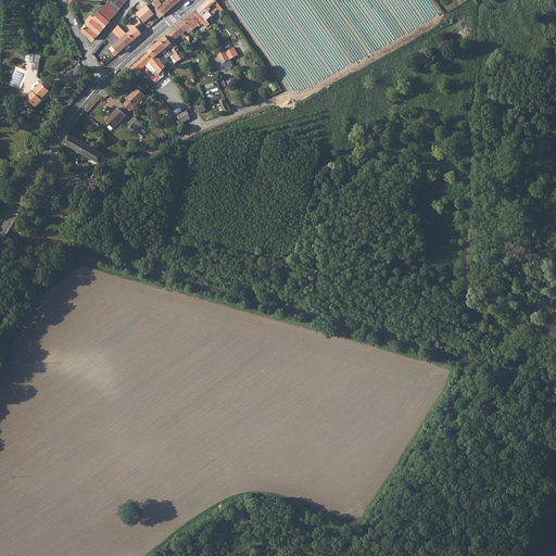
[(126,0),(110,0),(109,2),(118,10),(126,0)]
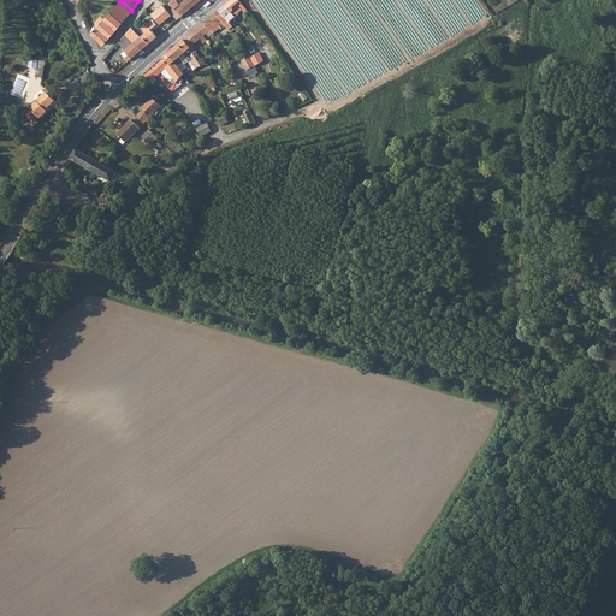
[(177,0),(172,0),(169,4),(171,5),(182,16),(196,4),(193,0),(185,0),(182,4),(177,0)]
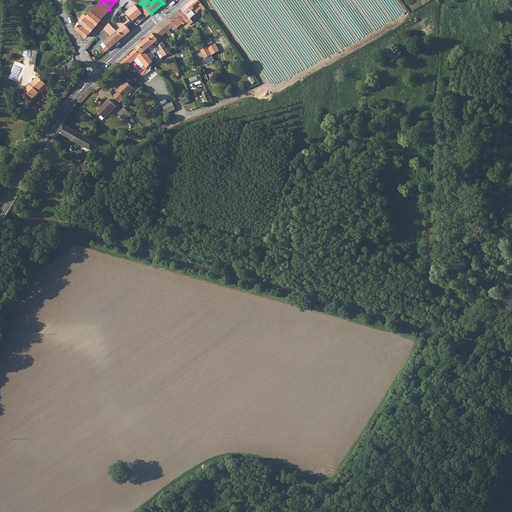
[(200,3),(198,0),(191,0),(182,9),(190,18),(201,8),(203,12),(206,10),(200,3)]
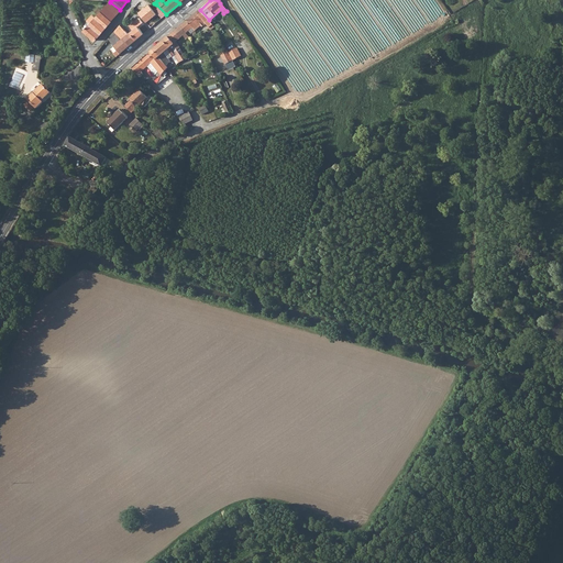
[(112,20),(120,10),(110,2),(102,11),(112,20)]
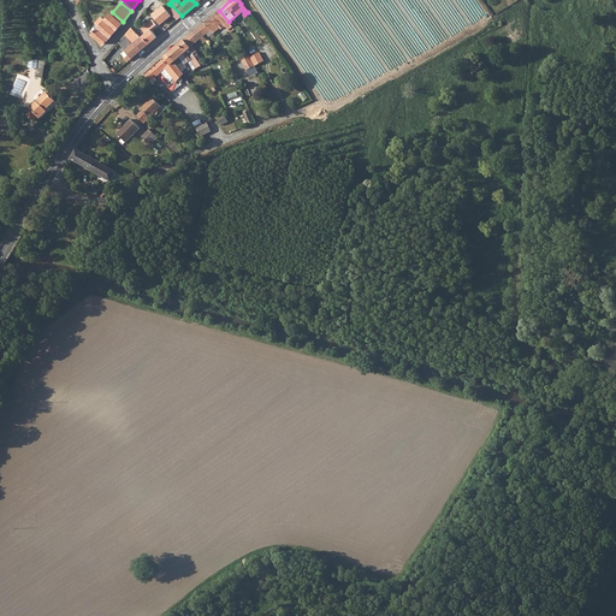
[(167,7),(178,18),(182,16),(171,5),(167,7)]
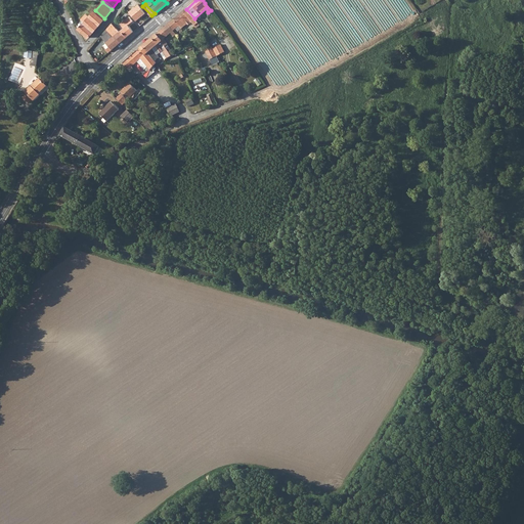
[(194,18),(186,9),(174,19),(168,24),(177,35),(182,30),(184,33),(190,27),(191,28),(194,26),(198,29),(202,26),(194,18)]
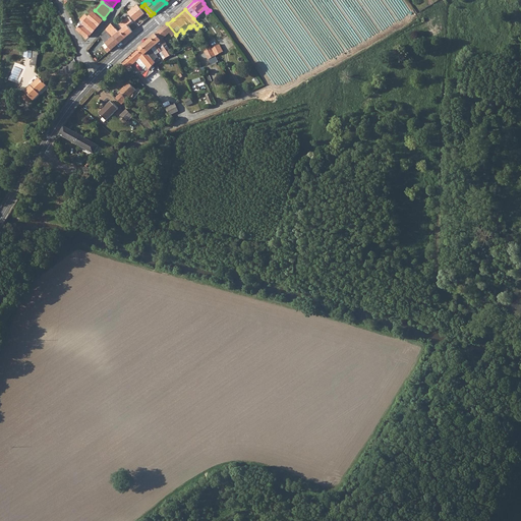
[(95,10),(90,16),(89,17),(99,25),(104,18),(95,10)]
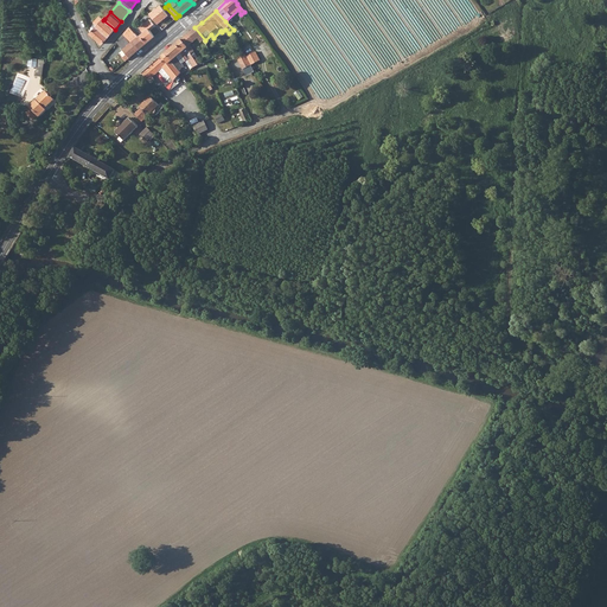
[(144,32),(140,36),(147,42),(155,36),(148,29),(153,24),(149,19),(139,29),(144,32)]
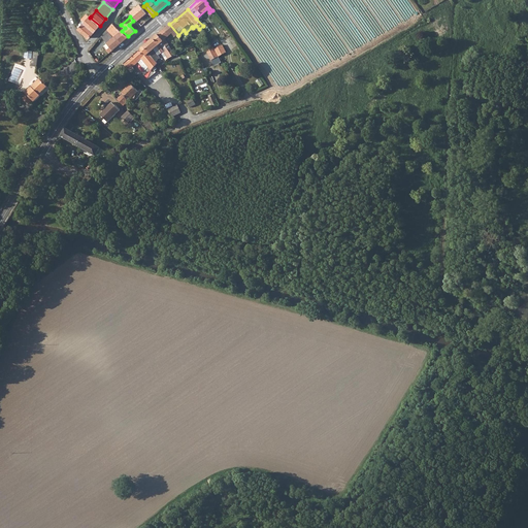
[(79,29),(90,38),(100,26),(90,18),(79,29)]
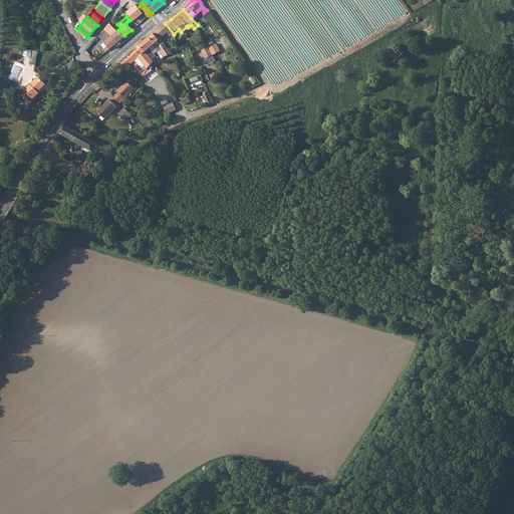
[(160,28),(166,35),(168,33),(171,37),(173,36),(174,34),(165,23),(160,28)]
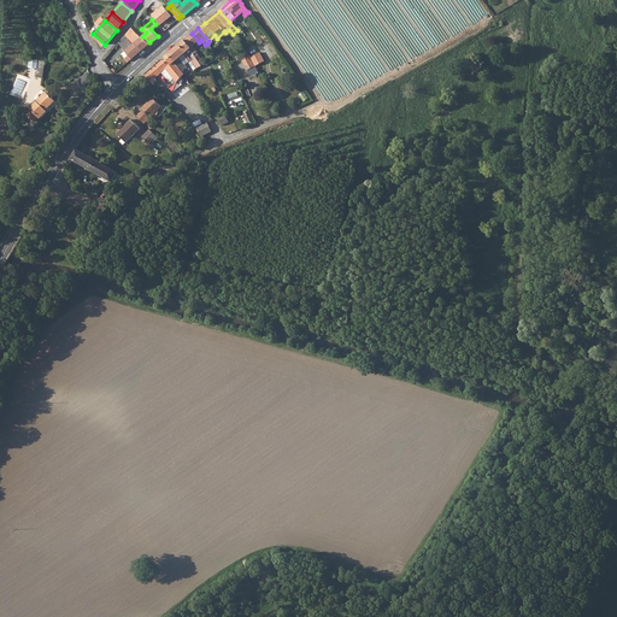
[(128,62),(150,42),(142,36),(134,43),(131,41),(136,35),(130,30),(111,51),(117,58),(125,51),(129,54),(125,58),(128,62)]
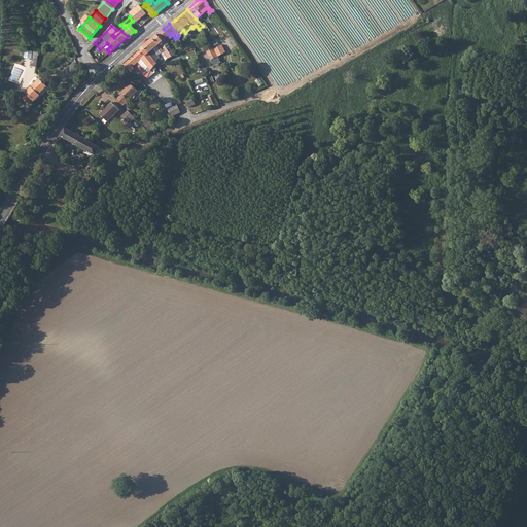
[(165,40),(170,36),(164,29),(157,34),(164,41),(165,40)]
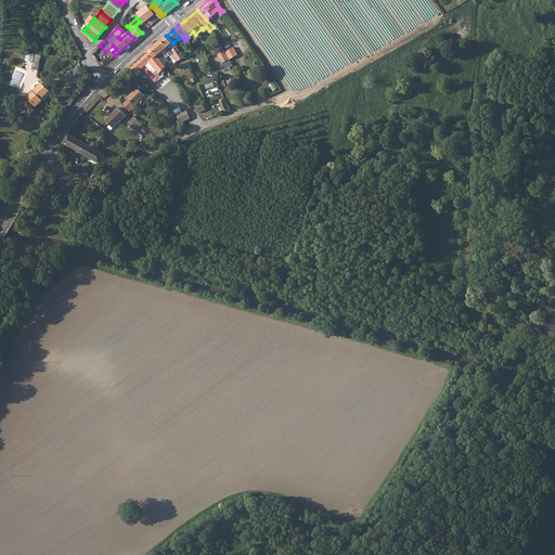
[(172,43),(166,36),(162,40),(168,48),(166,49),(168,53),(170,52),(176,60),(173,61),(176,63),(182,60),(180,56),(171,43),(172,43)]
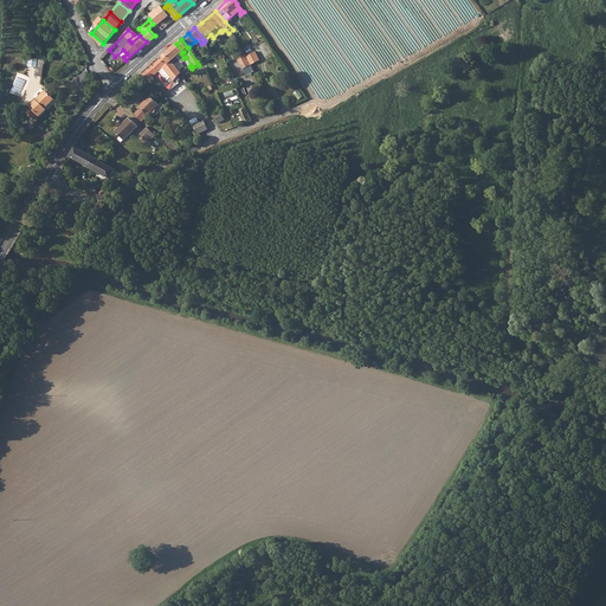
[(181,53),(184,52),(176,44),(173,46),(180,55),(181,53)]
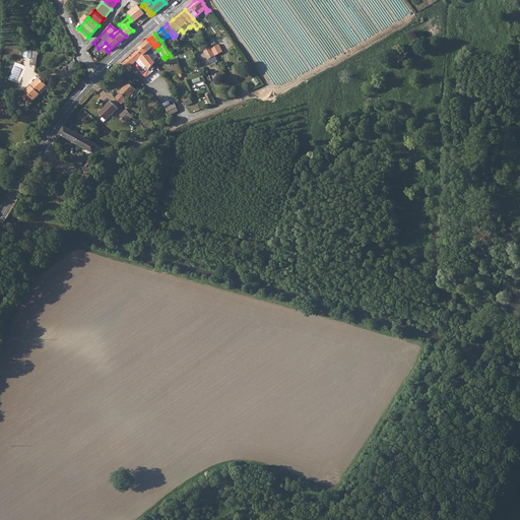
[(154,47),(148,40),(139,48),(144,54),(143,55),(145,58),(149,56),(155,63),(160,61),(158,58),(154,52),(151,49),(154,47)]
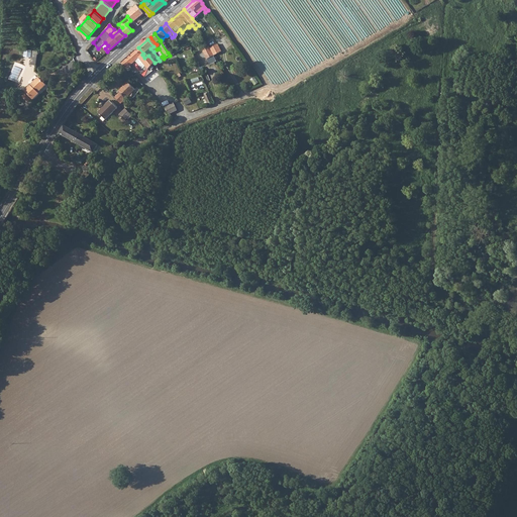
[(161,40),(160,40),(168,53),(170,52),(168,48),(162,39),(161,40)]
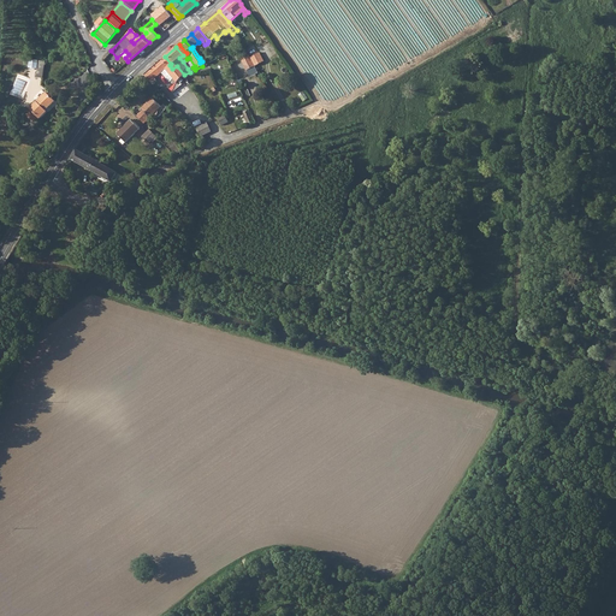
[(260,52),(250,57),(256,66),(265,61),(260,52)]
